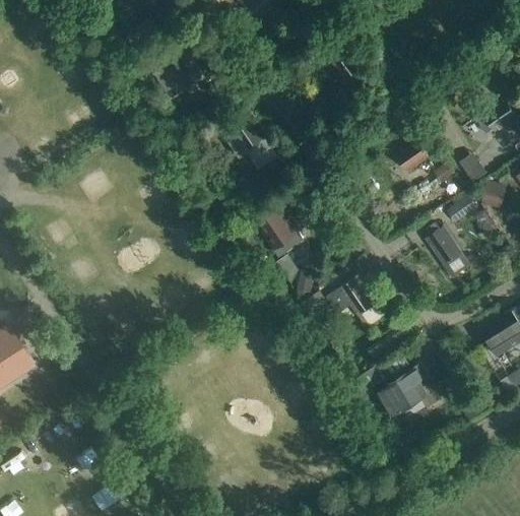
[(235,0),(238,0),(247,12),(262,2),(260,0),(234,0),(235,0)]
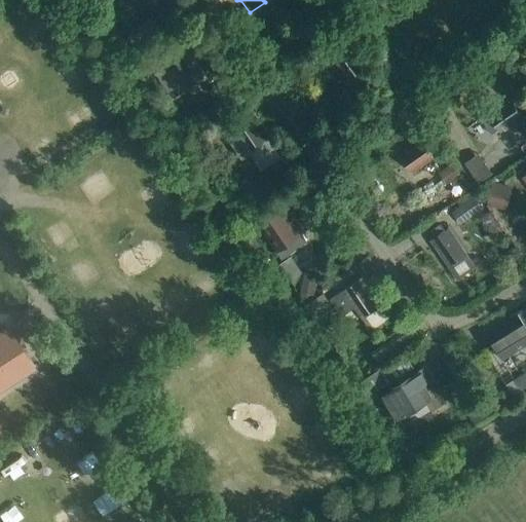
[(165,23),(180,14),(171,1),(157,10),(165,23)]
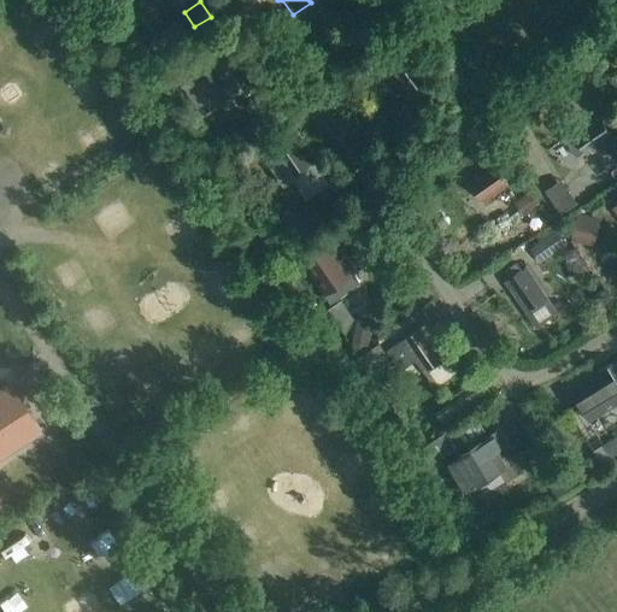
[(430,81),(409,49),(385,68),(406,99),(430,81)]
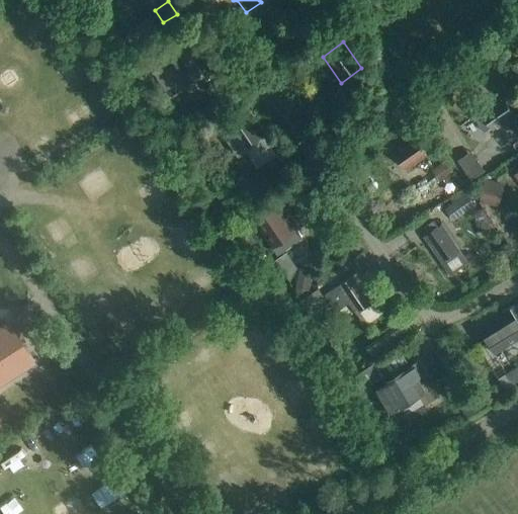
[(193,70),(175,43),(155,57),(173,84),(193,70)]
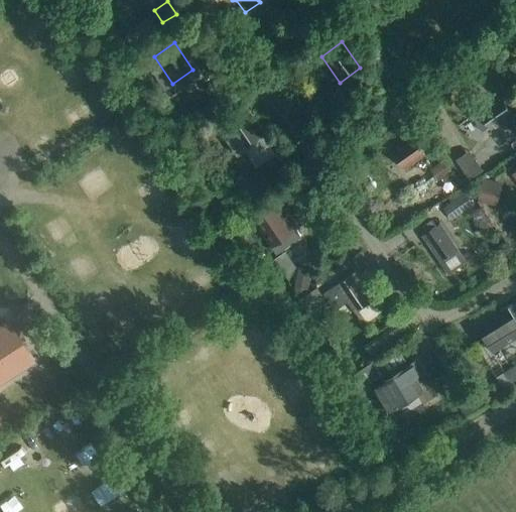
[(482,120),(476,124),(483,134),(489,130),(491,133),(495,131),(496,132),(505,126),(509,132),(515,126),(515,121),(514,119),(500,99),(478,114),(482,120)]
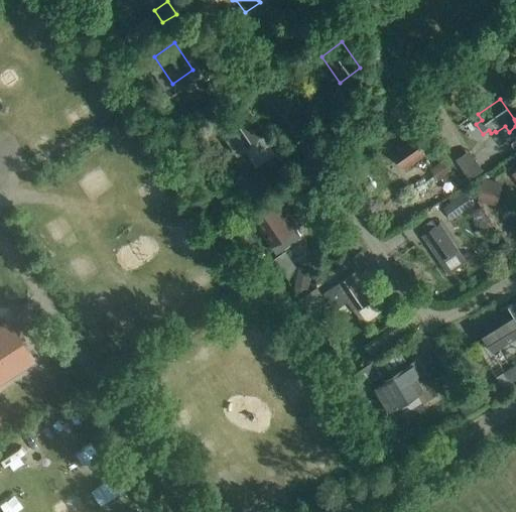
[(264,140),(246,113),(225,128),(226,129),(224,130),(241,154),(242,153),(243,154),(264,140)]
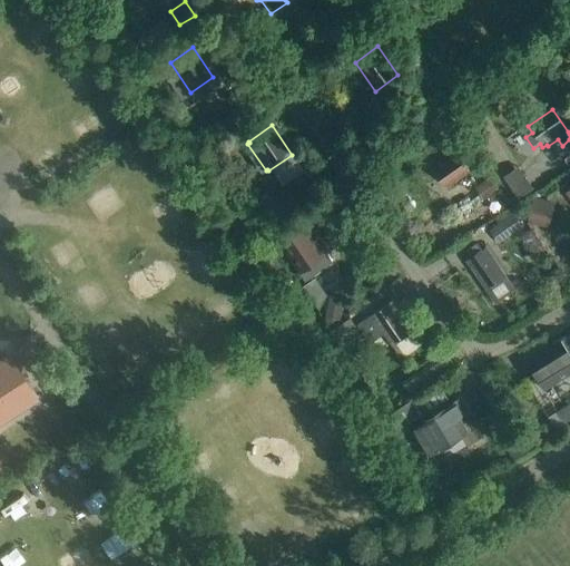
[(455,154),(431,169),(448,193),(471,177),(455,154)]
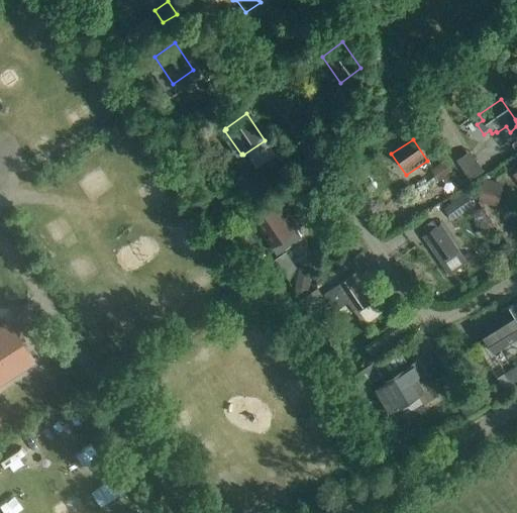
[(475,182),(488,172),(472,152),(458,163),(475,182)]
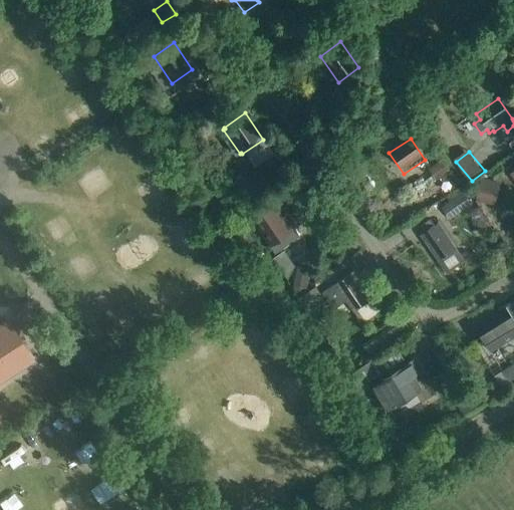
[(443,163),(429,172),(437,183),(451,175),(443,163)]
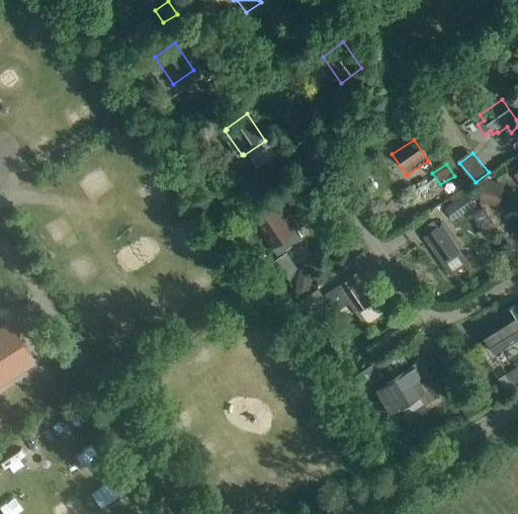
[(485,181),(480,204),(498,208),(503,185),(485,181)]
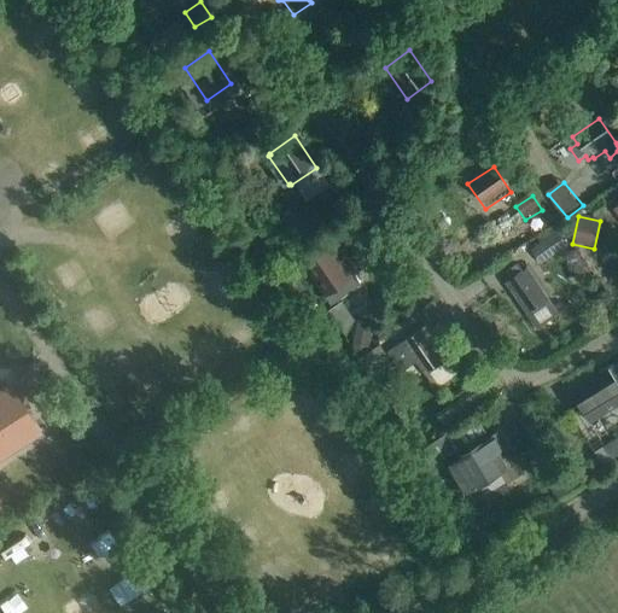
[(540,246),(531,252),(541,268),(551,261),(566,249),(553,231),(537,241),(540,246)]
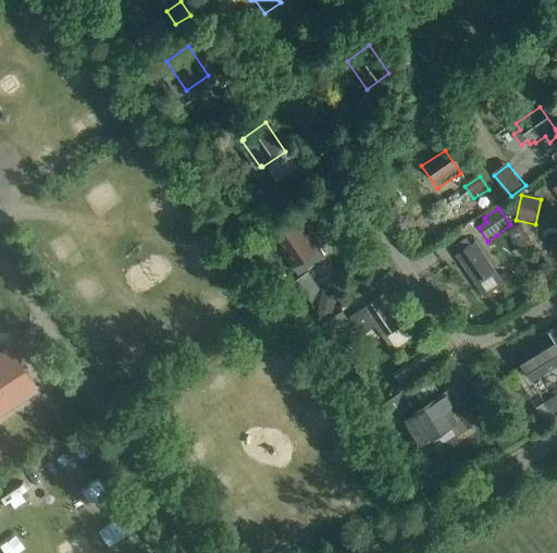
[(325,248),(306,220),(274,242),(298,277),(324,259),(320,253),(325,248)]
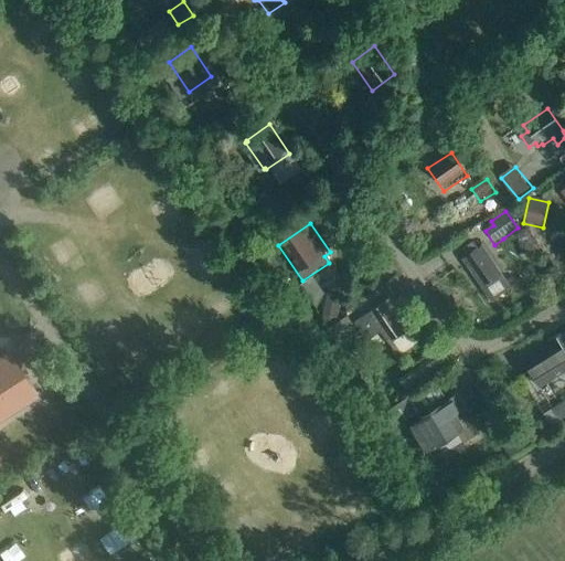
[(482,246),(460,262),(480,290),(502,276),(482,246)]
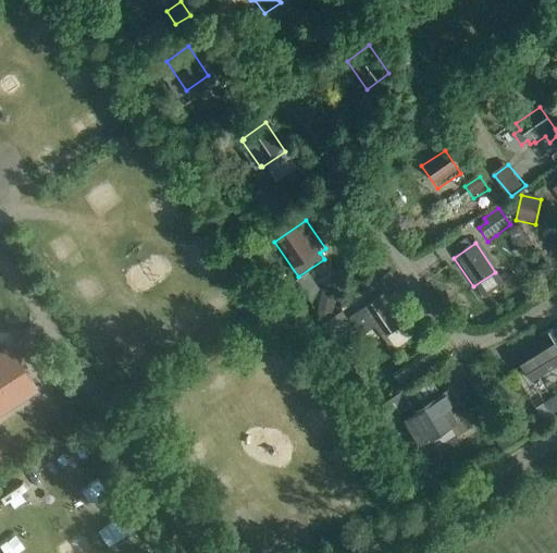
[(336,295),(322,292),(318,311),(333,315),(336,295)]
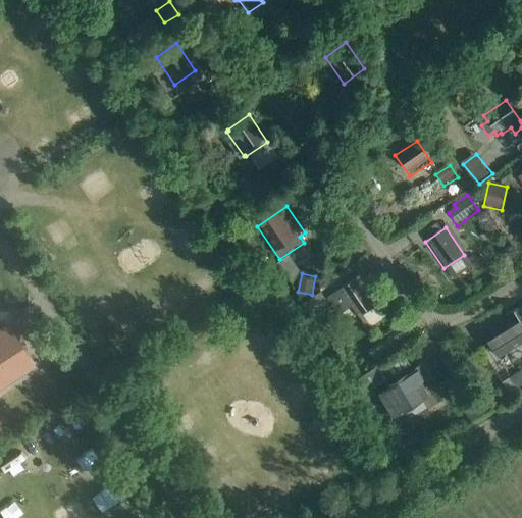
[(340,291),(327,300),(338,316),(351,307),(356,314),(361,310),(372,303),(375,300),(359,277),(340,291)]
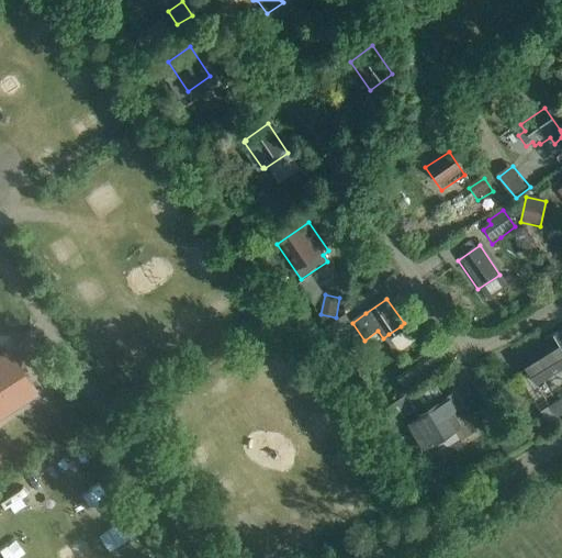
[(561,331),(542,343),(543,346),(520,360),(536,387),(561,370),(561,331)]
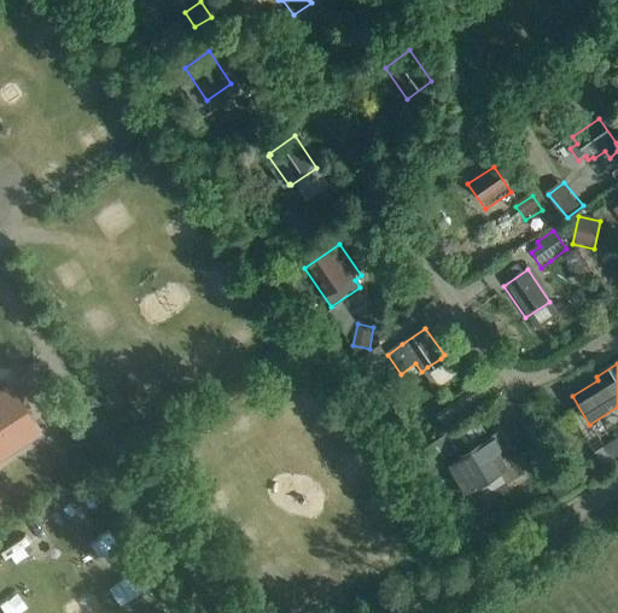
[(487,384),(439,415),(449,430),(496,398),(487,384)]
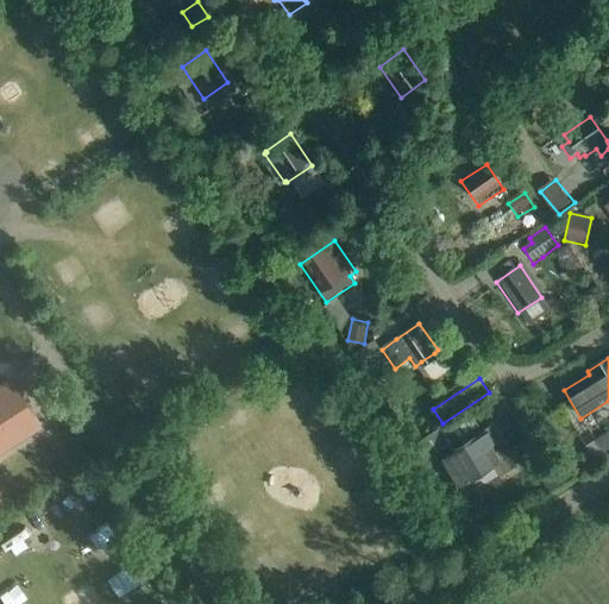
[(10,383),(0,389),(0,455),(39,429),(10,383)]
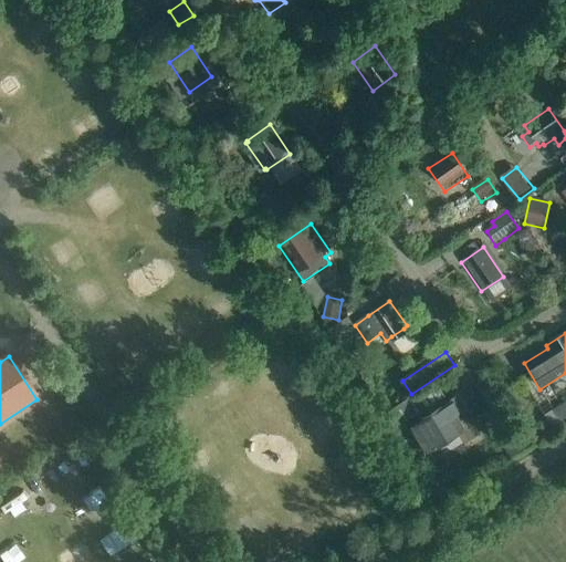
[(468,409),(460,396),(409,426),(427,456),(462,435),(452,419),(468,409)]
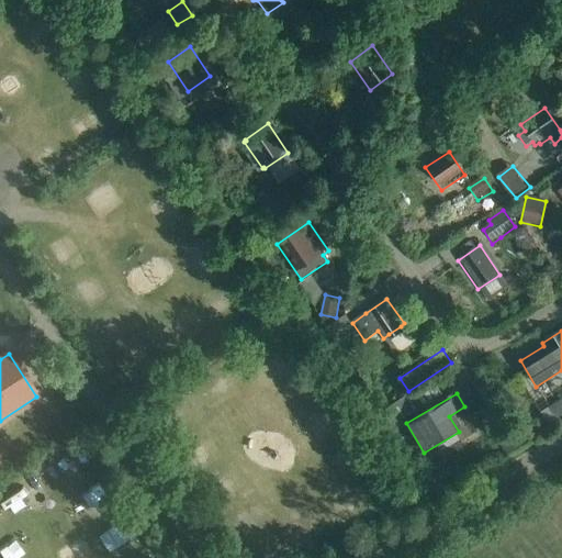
[(391,413),(397,425),(422,411),(414,399),(391,413)]
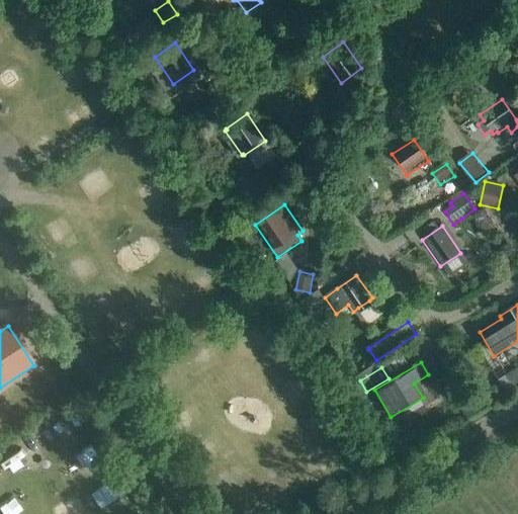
[(506,394),(515,388),(508,377),(500,383),(506,394)]
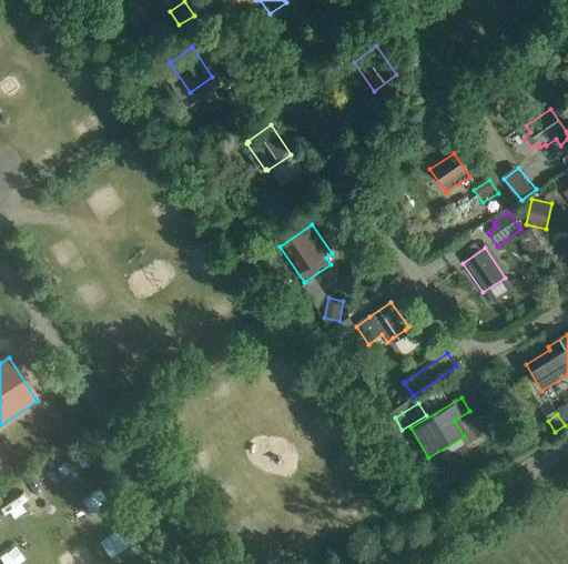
[(82,487),(88,469),(69,463),(63,482),(82,487)]
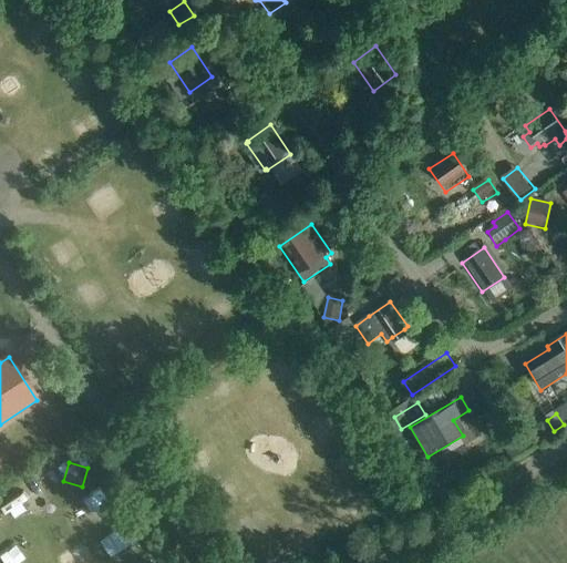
[(16,495),(32,522),(54,510),(38,482),(16,495)]
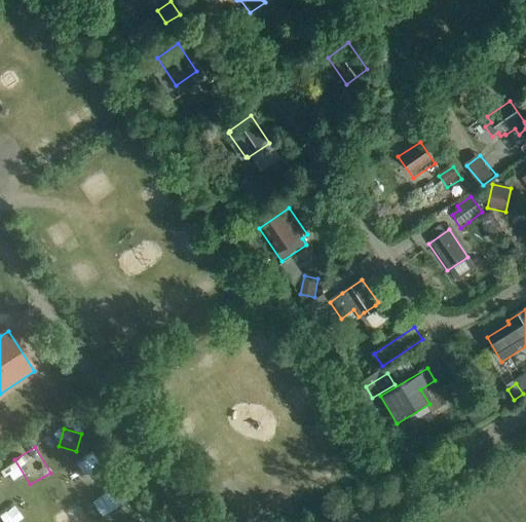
[(81,482),(108,470),(99,451),(72,463),(81,482)]
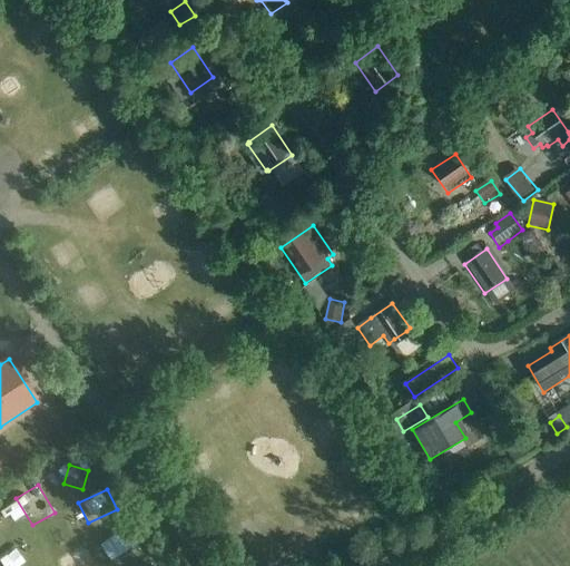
[(1,513),(0,513),(0,534),(9,530),(1,513)]
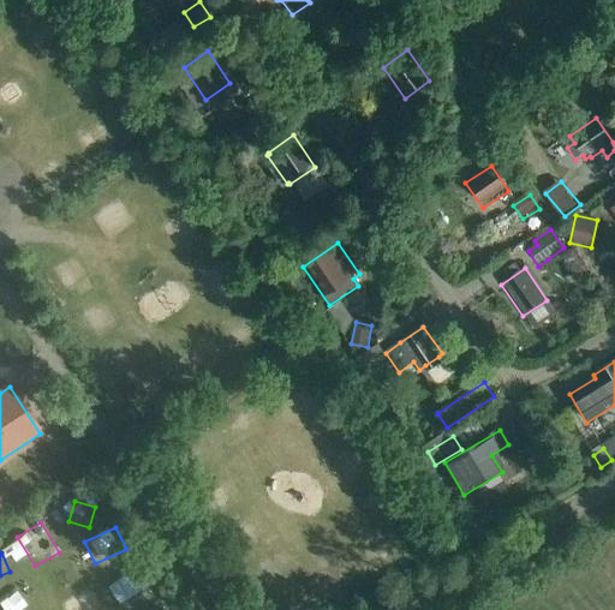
[(125,584),(135,605),(157,596),(148,574),(125,584)]
